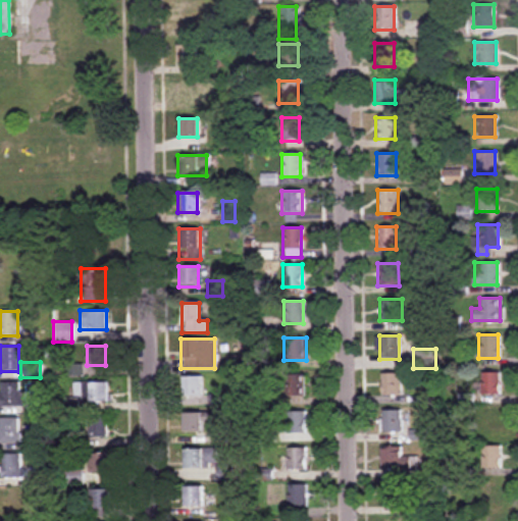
[(81,373),(80,364),(72,365),(73,374),(81,373)]
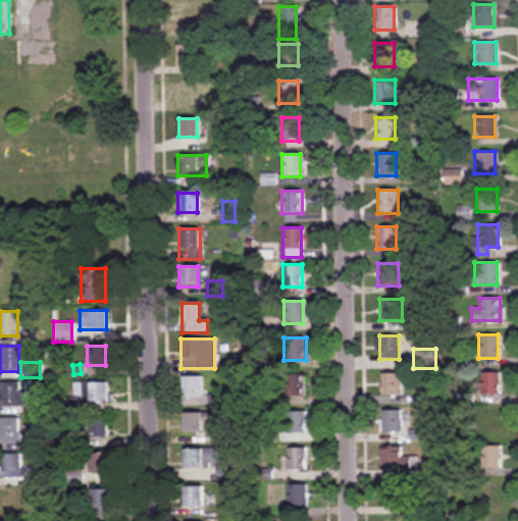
[(479,393),(499,393),(499,371),(479,371),(479,393)]
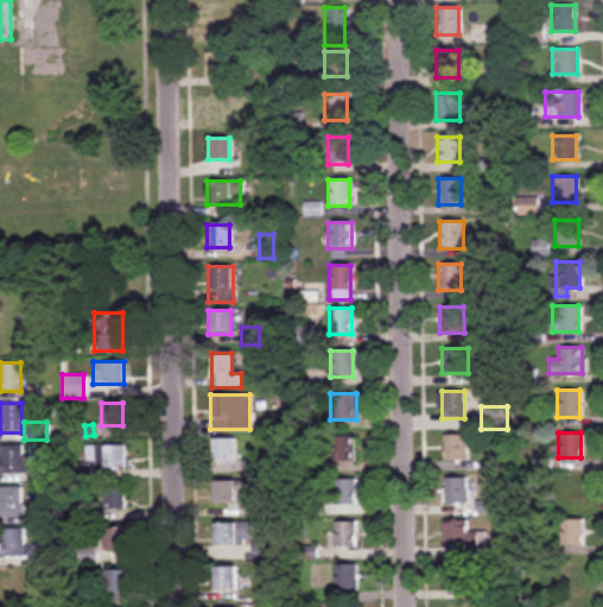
[(442,461),(464,461),(464,434),(442,434),(442,461)]
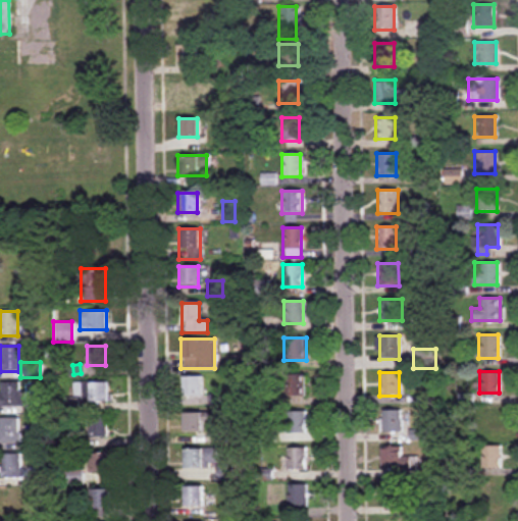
[(182,396),(200,396),(200,376),(182,376),(182,396)]
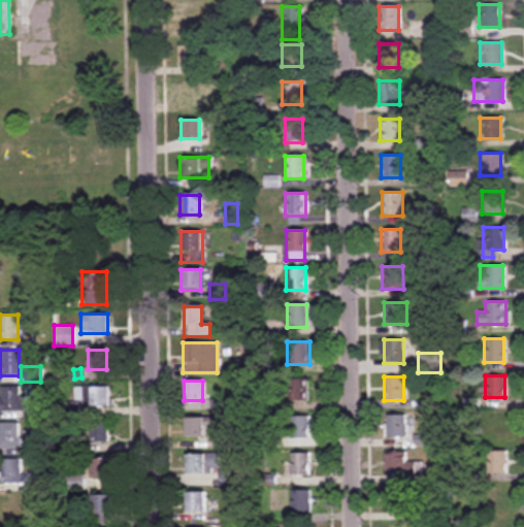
[(286,399),(305,401),(306,384),(288,382),(286,399)]
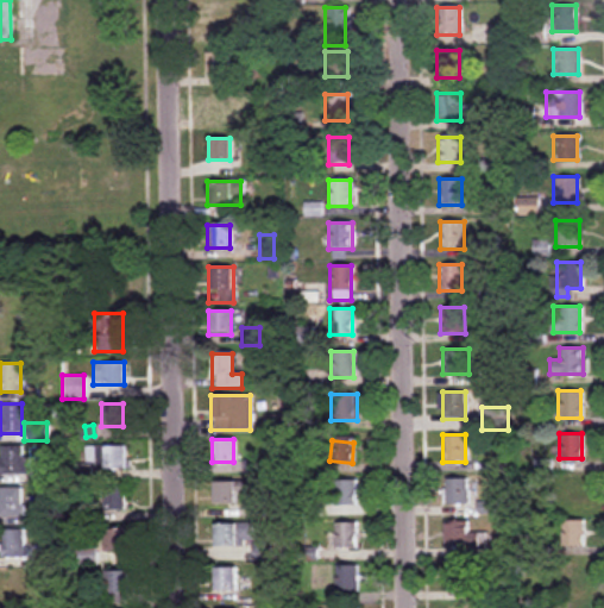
[(0,474),(31,475),(31,462),(23,462),(23,445),(0,445),(0,474)]
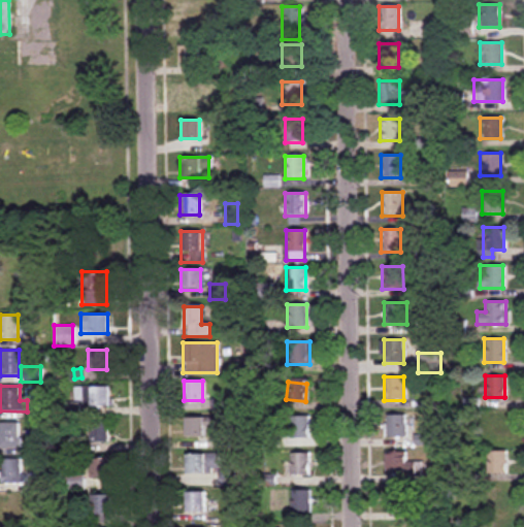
[(72,386),(72,402),(87,402),(87,406),(108,406),(108,386),(72,386)]
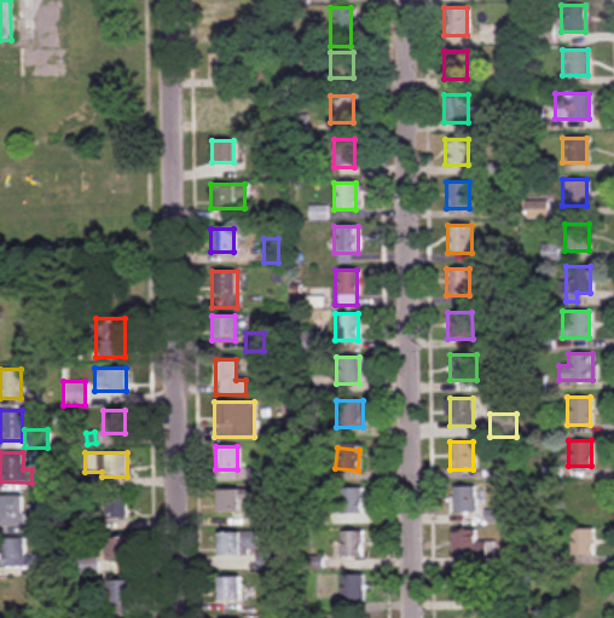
[(568,510),(592,510),(592,484),(568,484),(568,510)]
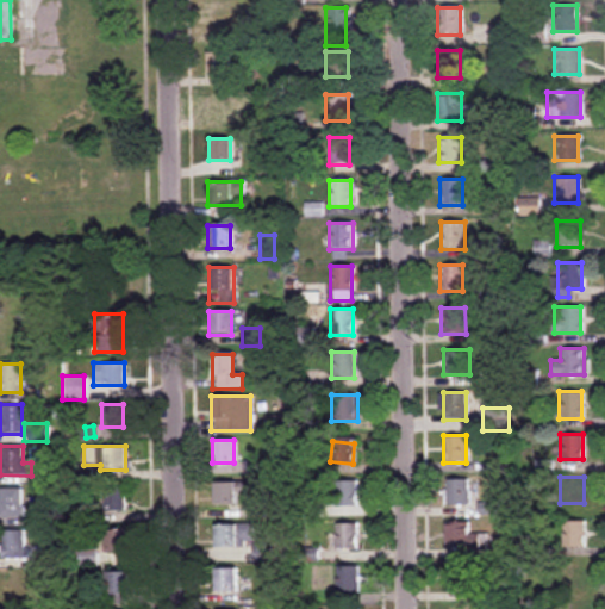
[(443,503),(466,503),(466,478),(443,478),(443,503)]
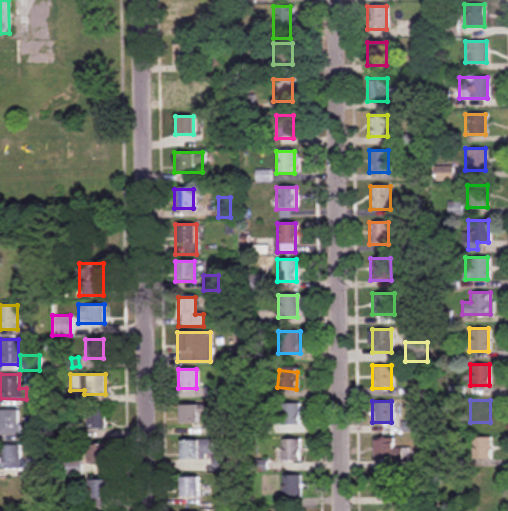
[(298,403),(278,403),(278,425),(298,425),(298,403)]
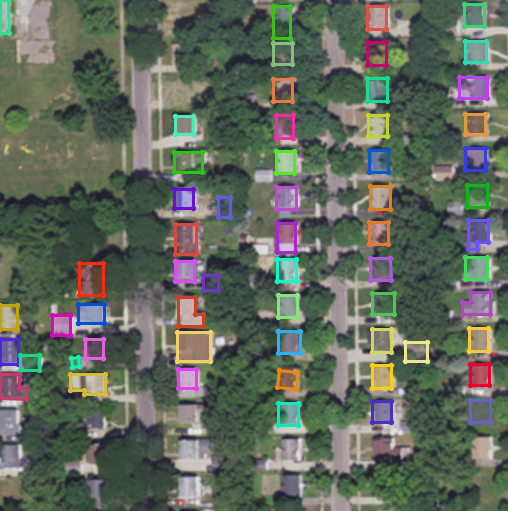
[(197,424),(197,413),(200,413),(200,404),(178,404),(178,424),(197,424)]
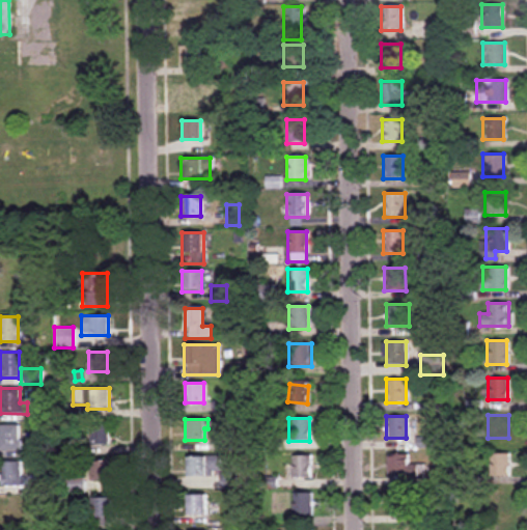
[(108,445),(108,424),(89,424),(89,445),(108,445)]
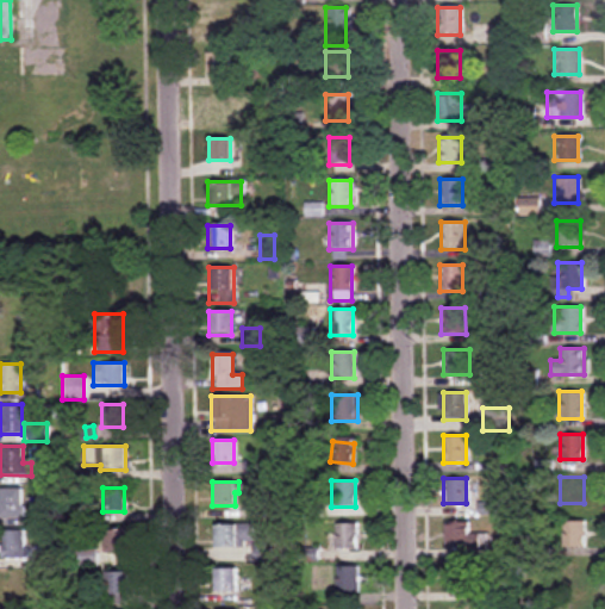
[(20,517),(20,489),(0,489),(0,517),(20,517)]
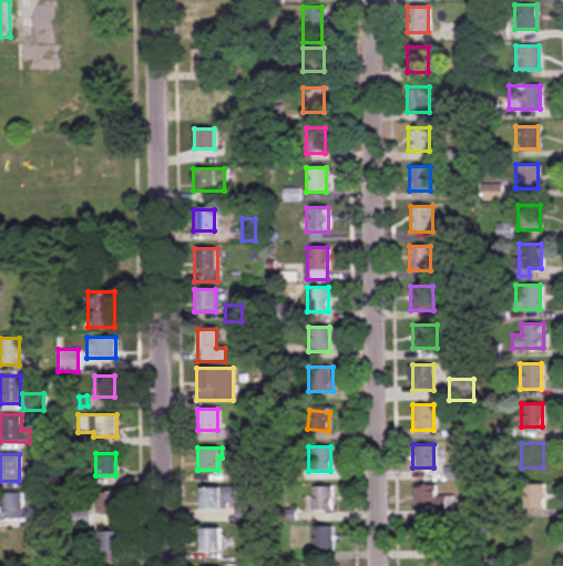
[(542,483),(521,483),(521,507),(542,507),(542,483)]
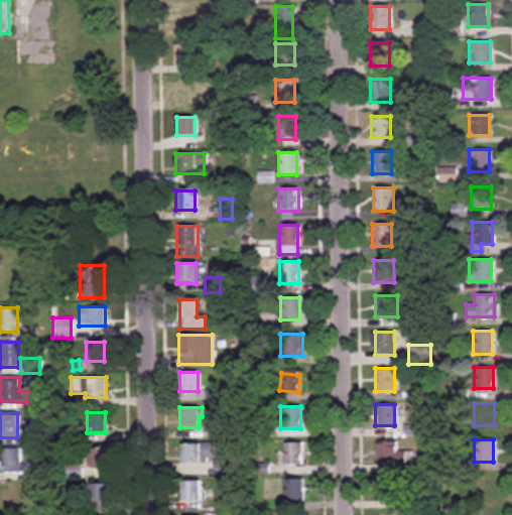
[(396,440),(376,440),(376,462),(410,462),(410,451),(396,451),(396,440)]
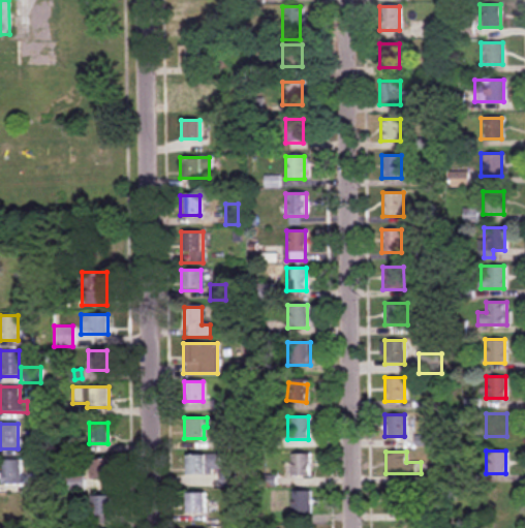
[(308,454),(288,454),(288,475),(308,475),(308,454)]
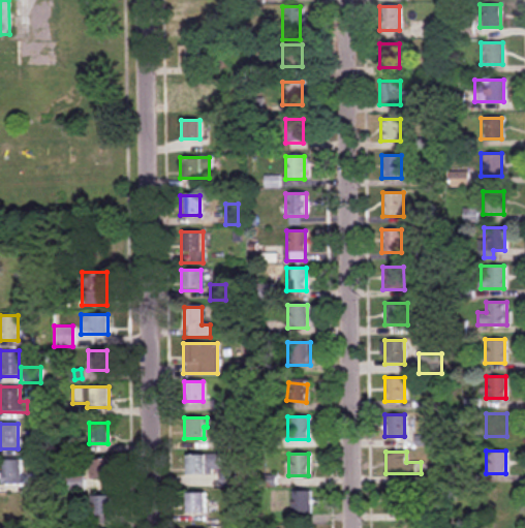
[(185,474),(221,474),(221,455),(185,455),(185,474)]
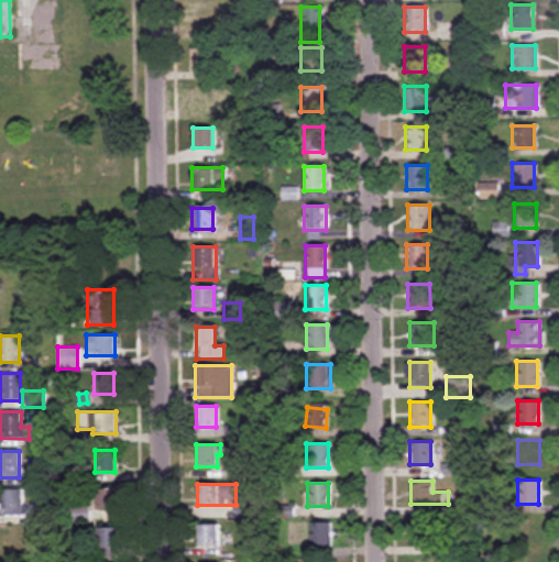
[(95,509),(116,509),(116,487),(95,487),(95,509)]
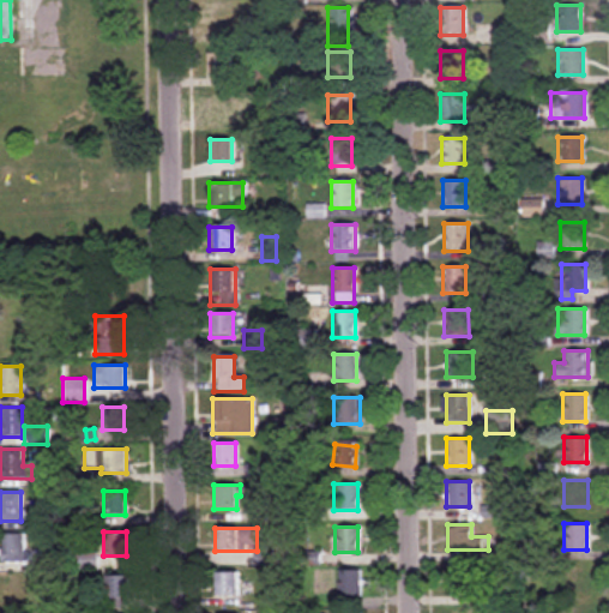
[(0,563),(23,563),(23,533),(0,533),(0,563)]
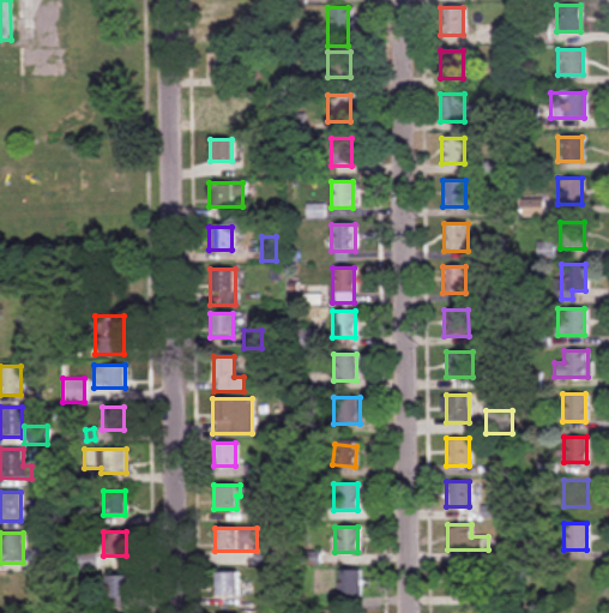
[(78,569),(94,569),(94,552),(78,552),(78,569)]
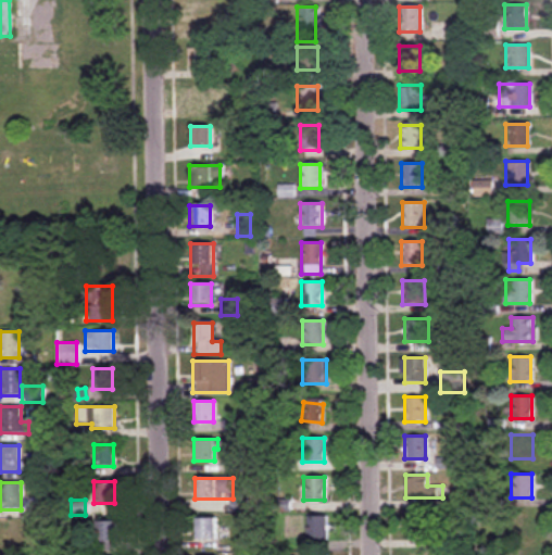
[(406,514),(406,538),(427,538),(427,514),(406,514)]
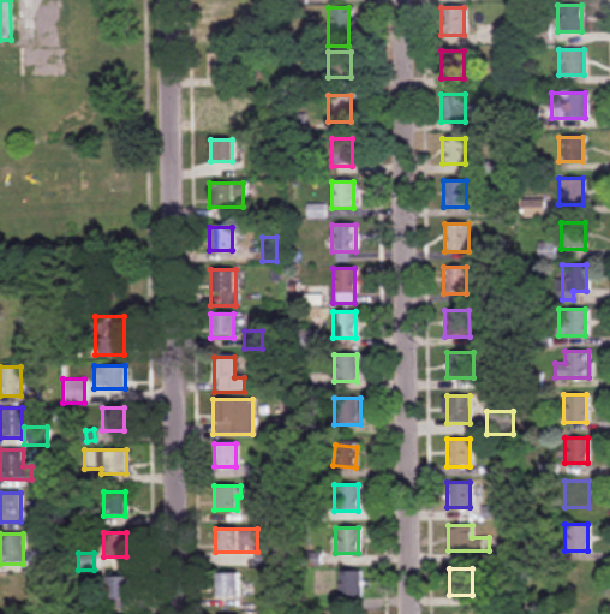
[(359,608),(359,570),(335,570),(335,608),(359,608)]
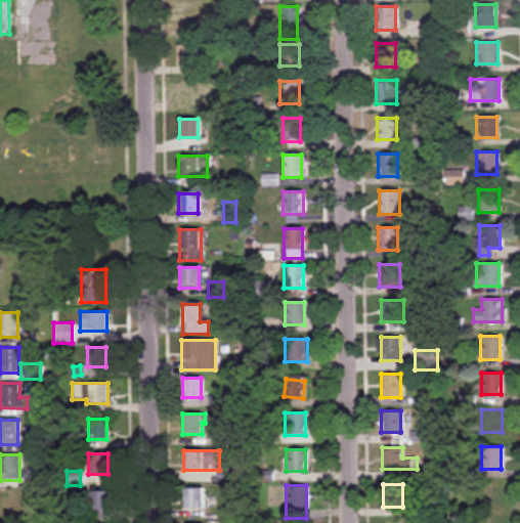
[(184,488),(184,508),(202,508),(202,488),(184,488)]
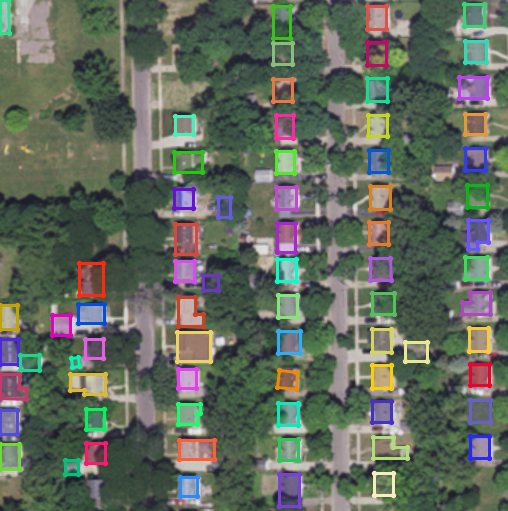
[(107,480),(85,480),(85,506),(107,506),(107,480)]
